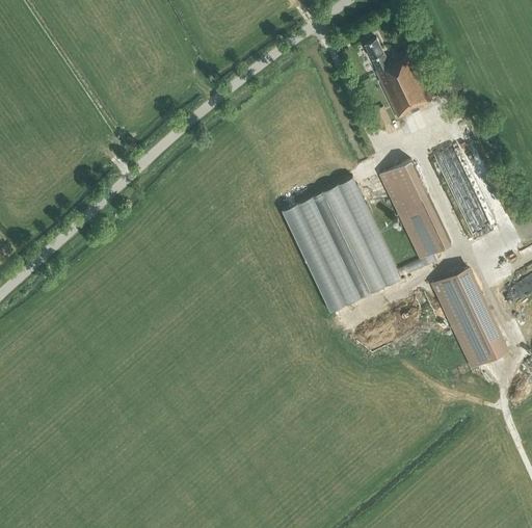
[(388,63),(376,41),(365,47),(377,73),(375,74),(398,122),(424,108),(423,107),(432,102),(408,53),(388,63)]
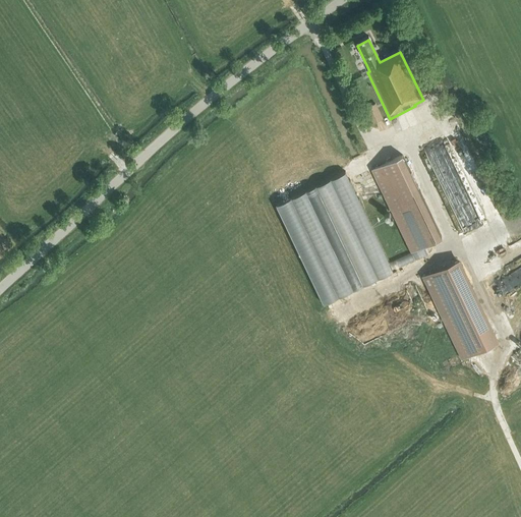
[(429,97),(439,93),(431,77),(422,81),(429,97)]
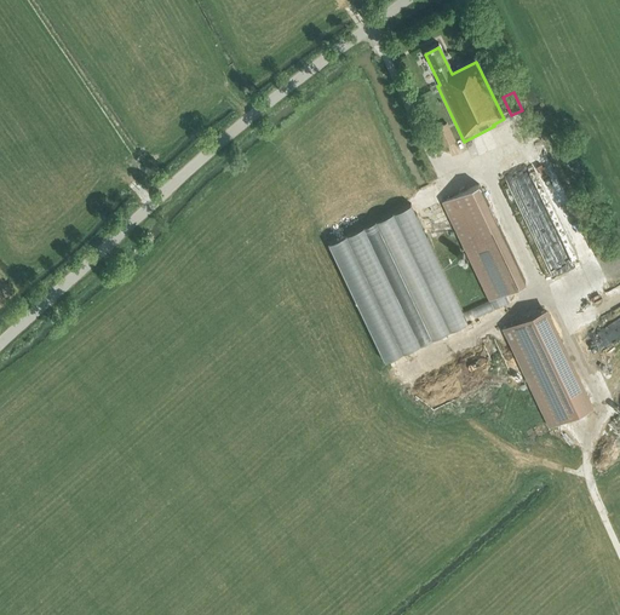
[(488,303),(507,294),(524,286),(478,189),(443,205),(488,303)]
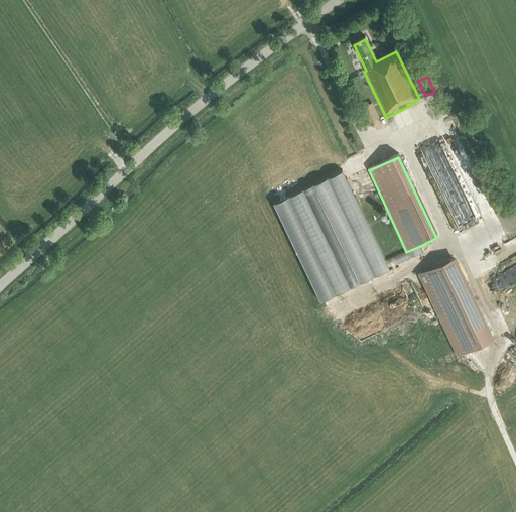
[(320,304),(389,272),(342,173),(273,206),(320,304)]
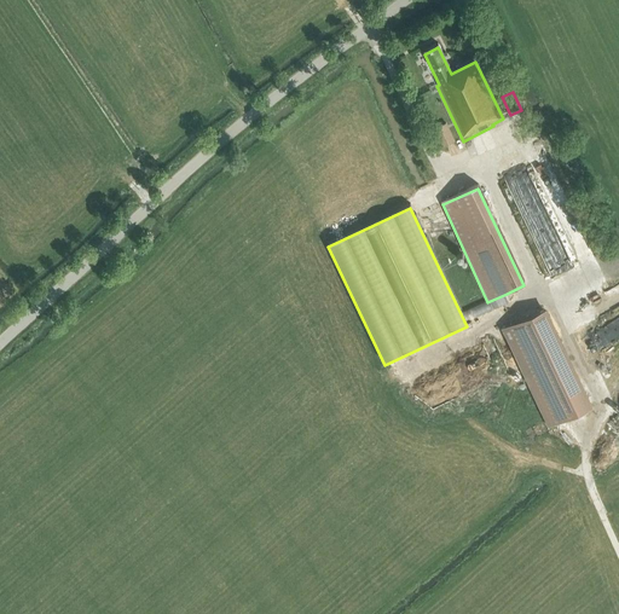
[(585,413),(538,314),(502,332),(548,430),(585,413)]
